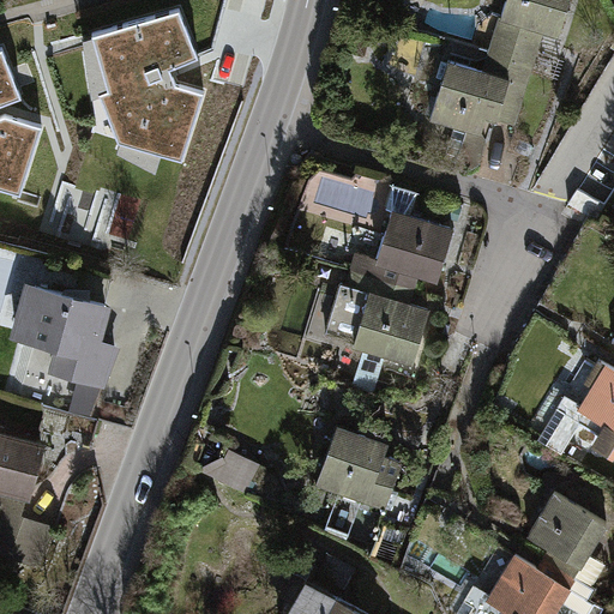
[(512,19),(501,53),(533,64),(543,29),(559,34),(569,0),(506,0),(501,16),(512,19)]
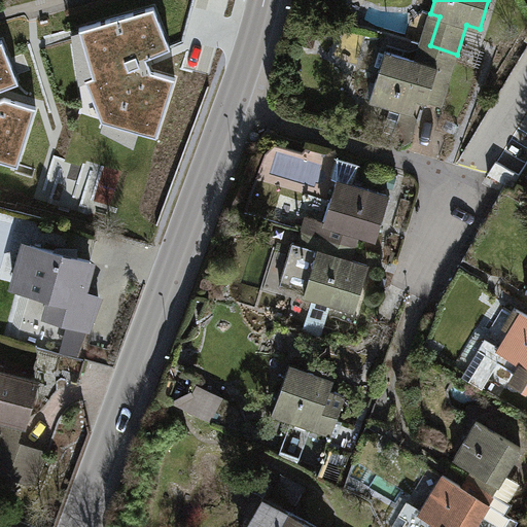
[(153,8),(82,29),(96,76),(89,79),(103,117),(155,135),(172,79),(151,73),(144,56),(168,46),(153,8)]
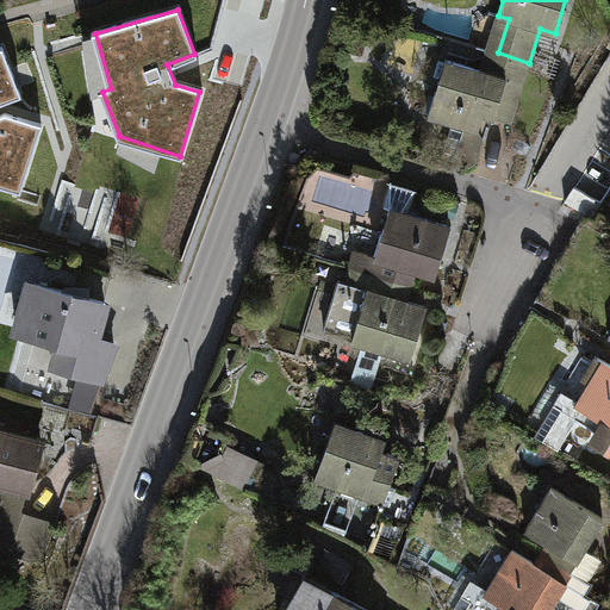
[(0,48),(0,184),(19,191),(41,124),(6,113),(0,114),(0,100),(19,93),(1,48),(0,48)]
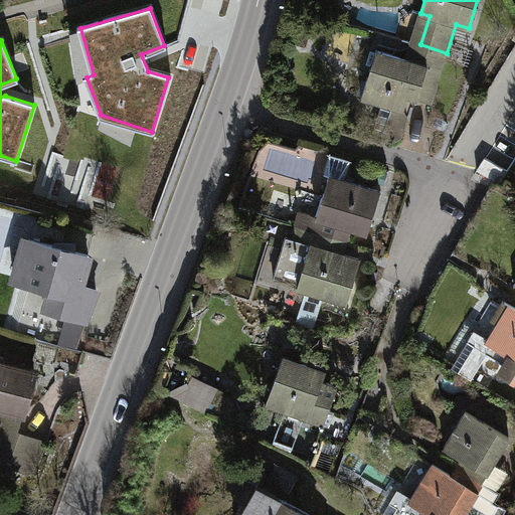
[(432,104),(447,53),(420,44),(415,61),(377,50),(362,99),(403,111),(408,97),(432,104)]
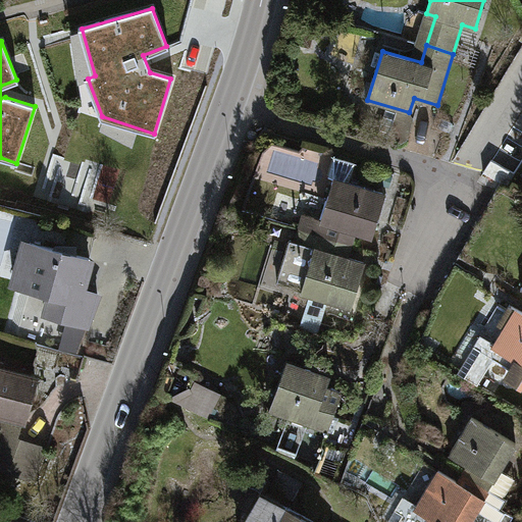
[(372,237),(385,194),(349,183),(355,163),(334,157),(329,176),(334,178),(321,220),(305,215),(301,228),(313,232),(351,244),(354,230),(372,237)]
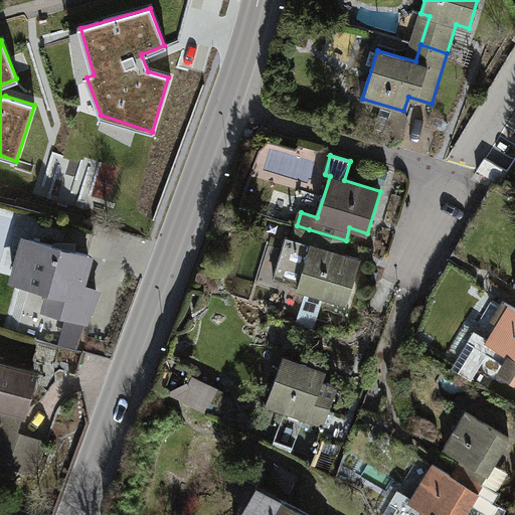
[(509,172),(485,158),(477,171),(501,185),(509,172)]
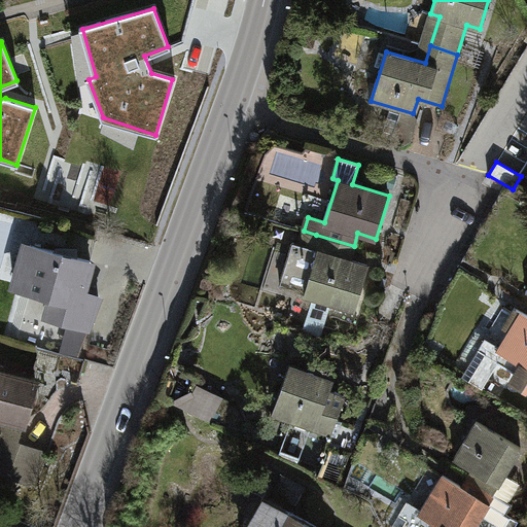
[(300,244),(318,249),(314,238),(316,235),(304,231),(300,244)]
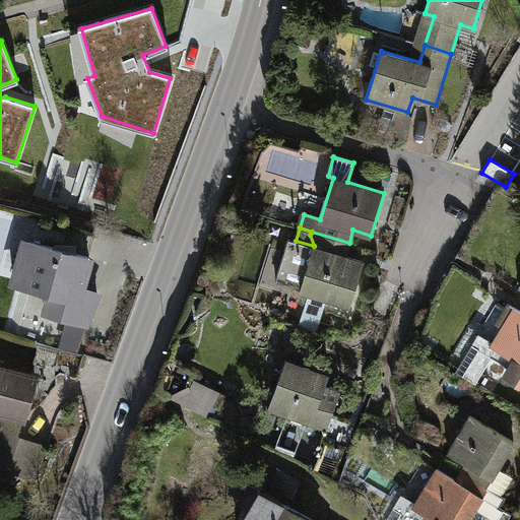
[(350,304),(364,261),(345,256),(349,243),(312,232),(310,235),(314,246),(313,251),(287,244),(276,281),(310,291),(326,297),(350,304)]
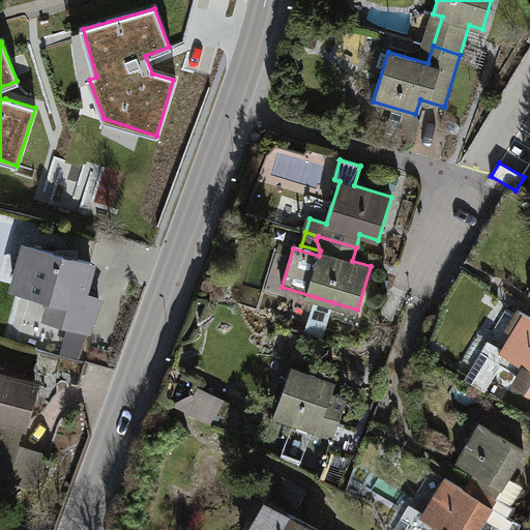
[(90,263),(27,244),(15,290),(47,299),(48,297),(56,299),(75,304),(69,323),(91,329),(99,299),(82,294),(90,263)]
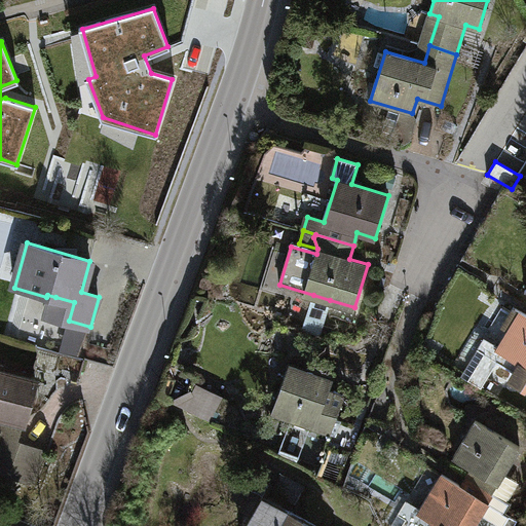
[(330,300),(313,295),(303,326),(321,332),(330,300)]
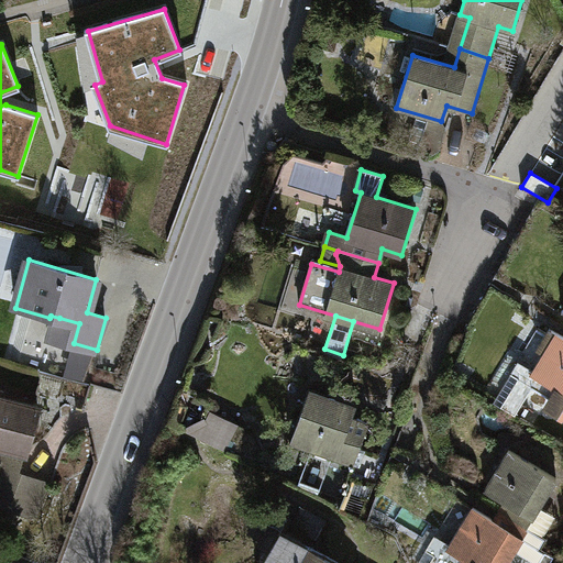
[(79,323),(59,318),(54,339),(74,343),(79,323)]
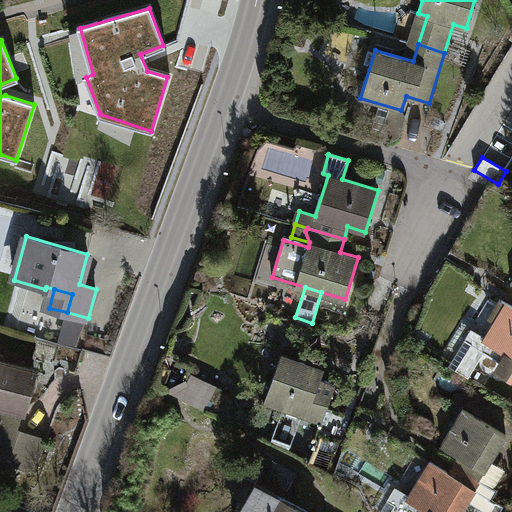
[(485,340),(511,356),(511,306),(507,304),(485,340)]
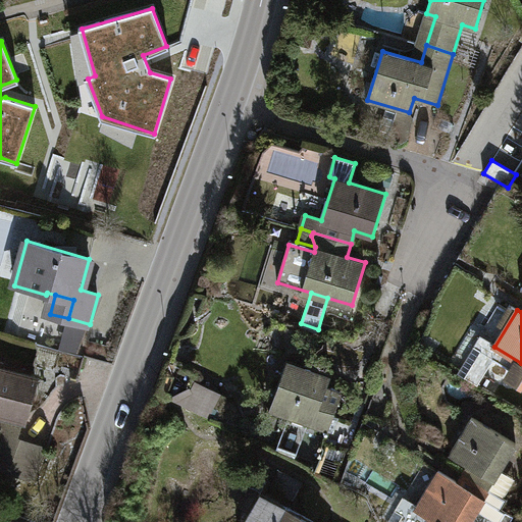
[(288,360),(269,407),(352,437),(357,424),(333,415),(343,392),(326,386),(330,376),(288,360)]
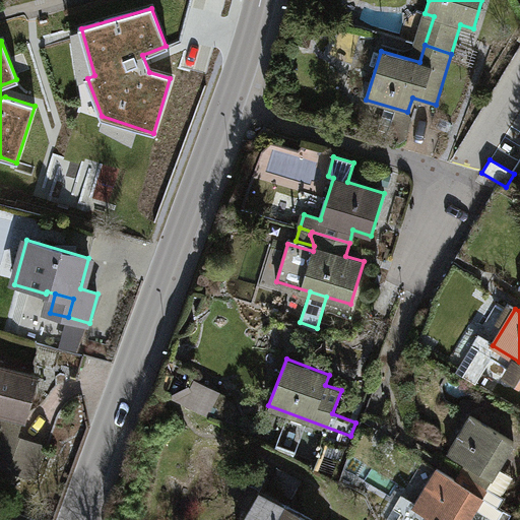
[(21,415),(24,416),(36,377),(0,367),(0,408),(5,410),(0,426),(0,465),(30,476),(42,445),(15,435),(21,415)]
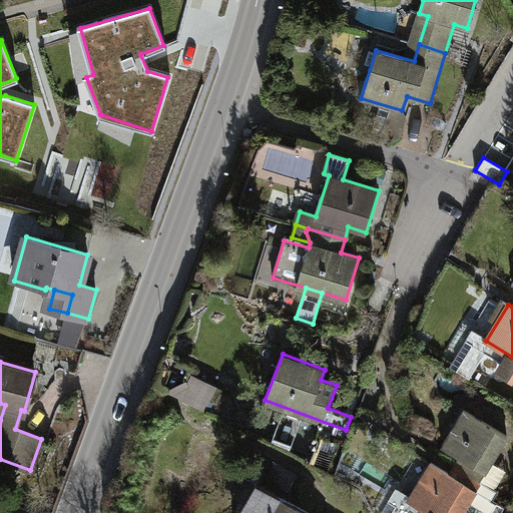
[(212,384),(192,375),(181,398),(201,408),(212,384)]
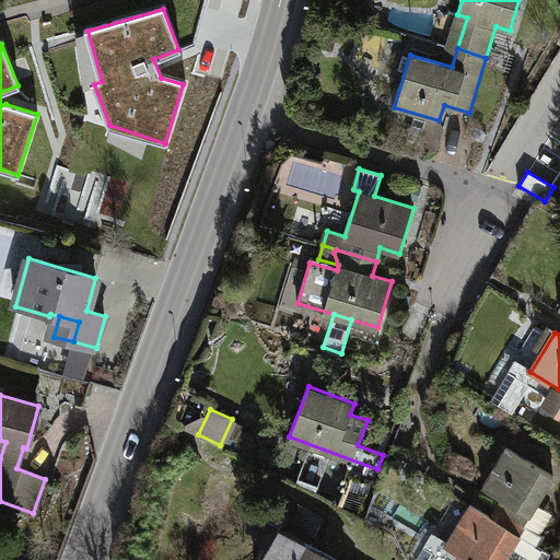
[(536,505),(553,476),(506,447),(482,487),(505,501),(500,510),(524,524),(536,505)]
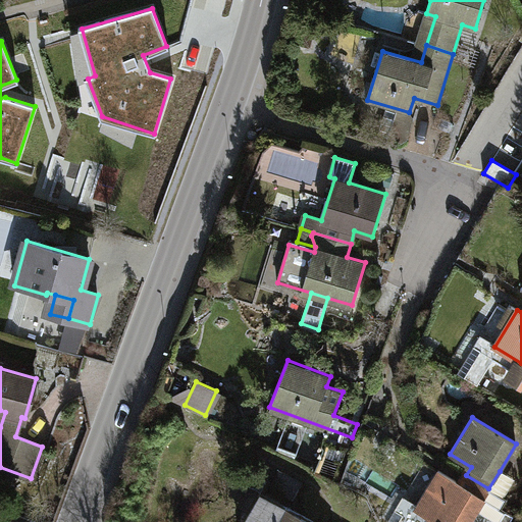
[(461,483),(438,470),(418,504),(411,516),(418,520),(420,521),(469,521),(476,510),(496,521),(510,521),(514,516),(501,508),(506,499),(504,498),(488,488),(466,475),(461,483)]
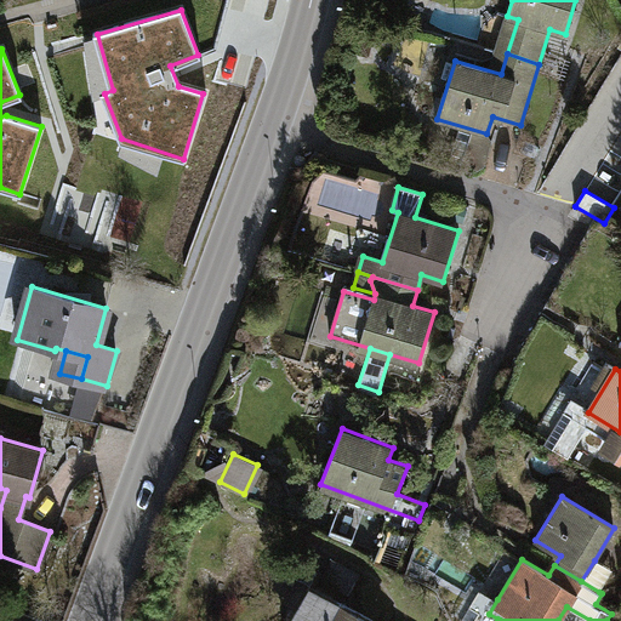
[(581,581),(599,592),(611,571),(594,560),(581,581)]
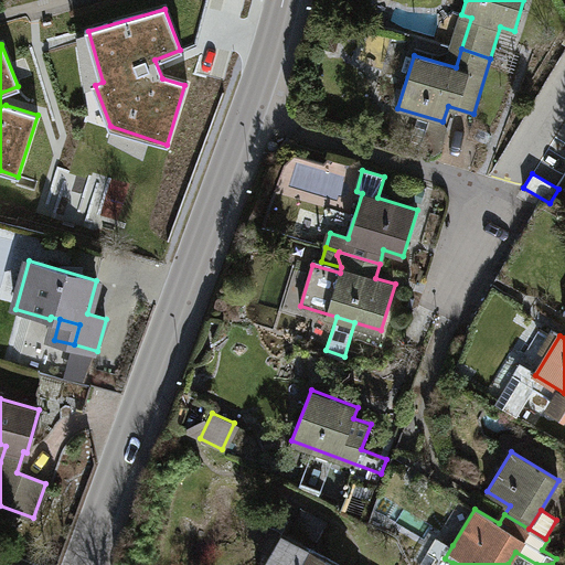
[(290,536),(283,532),(264,564),(340,564),(312,550),(318,540),(316,539),(324,523),(305,512),(290,536)]
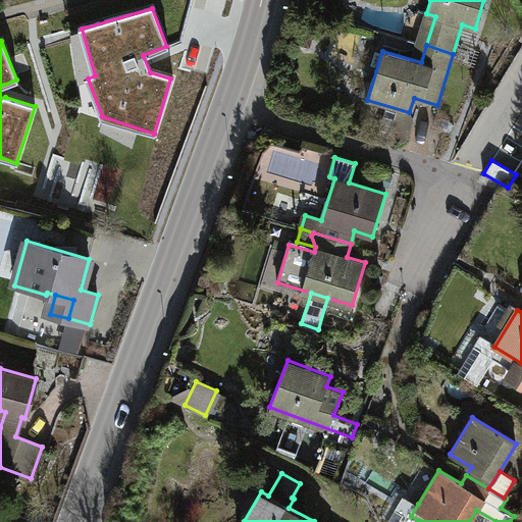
[(411,516),(418,504),(403,494),(395,509),(403,514),(397,521),(416,521),(418,520),(411,516)]
